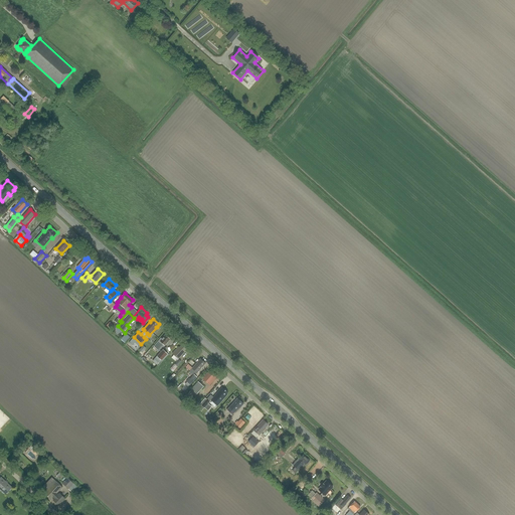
[(125,343),(130,337),(126,333),(121,339),(125,343)]
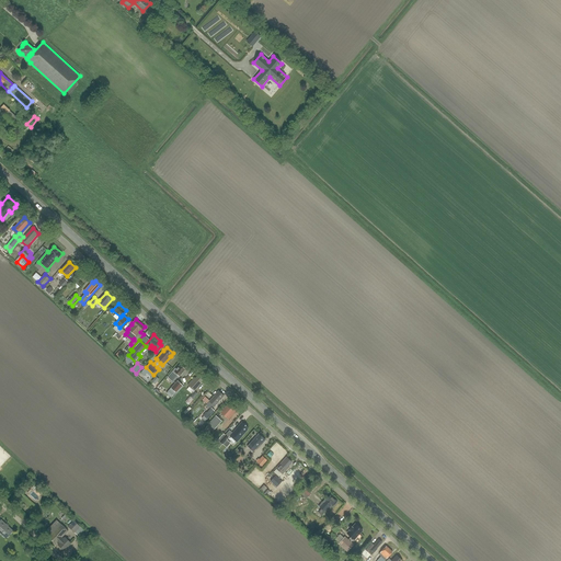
[(175,368),(168,377),(173,382),(179,376),(180,377),(186,369),(181,365),(176,369),(175,368)]
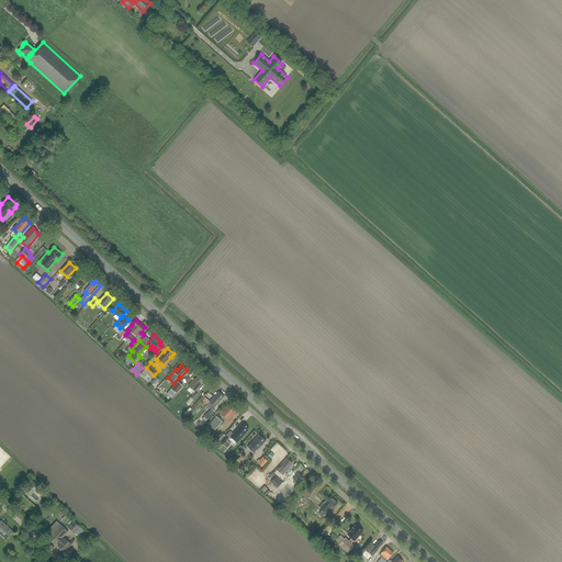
[(192,395),(186,403),(189,406),(194,400),(193,400),(198,394),(194,392),(201,384),(201,383),(203,380),(199,375),(195,379),(195,378),(188,385),(190,388),(187,391),(192,395)]
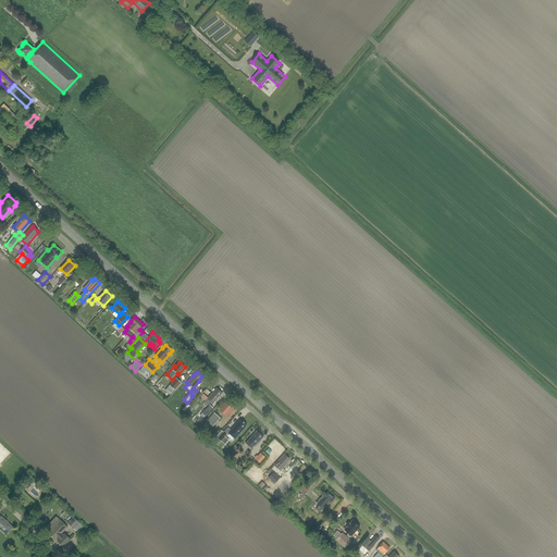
[(165,391),(170,395),(181,383),(176,379),(165,391)]
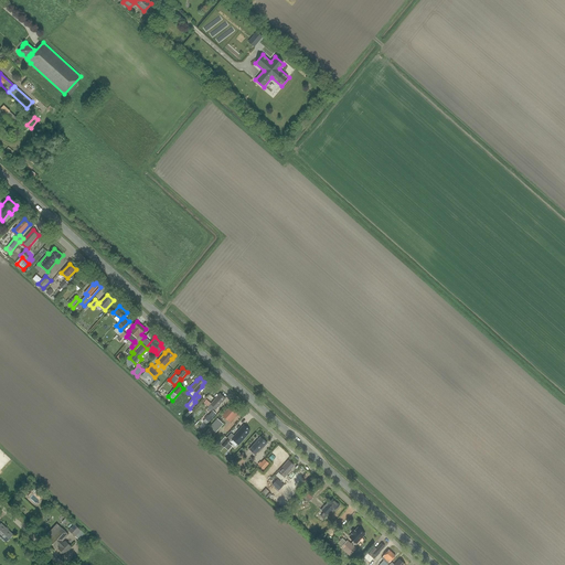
[(226,400),(220,394),(209,406),(212,409),(214,407),(216,409),(221,404),(226,400)]
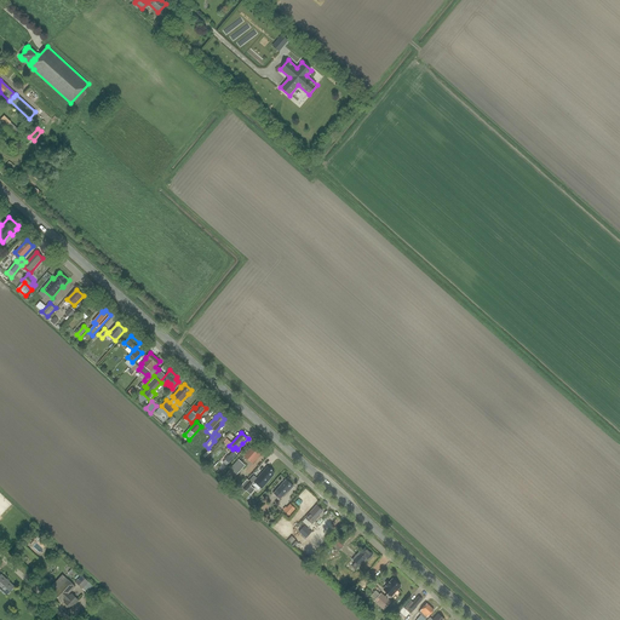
[(253,464),(262,454),(258,452),(259,451),(256,447),(254,448),(253,447),(245,457),(253,464)]
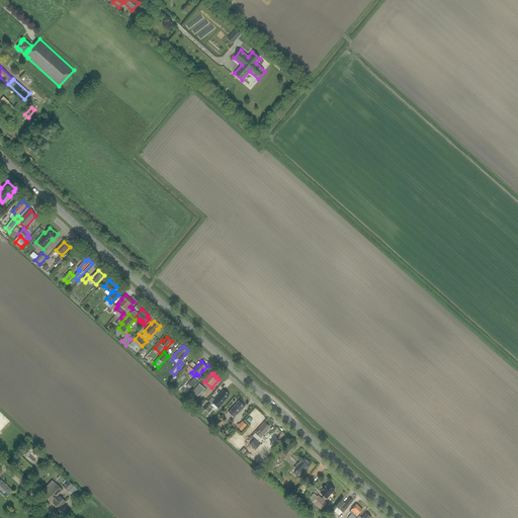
[(192,387),(198,379),(195,376),(188,384),(192,387)]
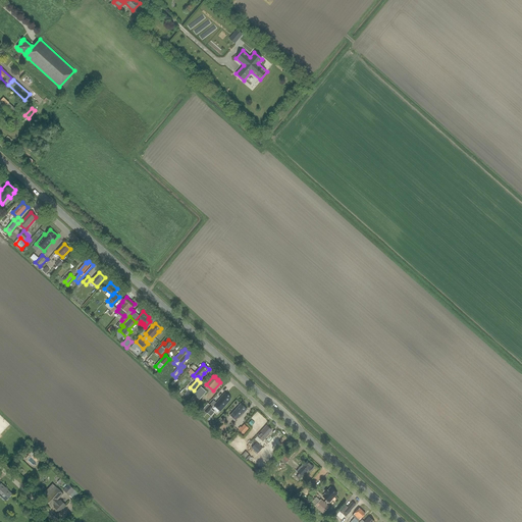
[(202,386),(190,399),(196,404),(207,392),(202,386)]
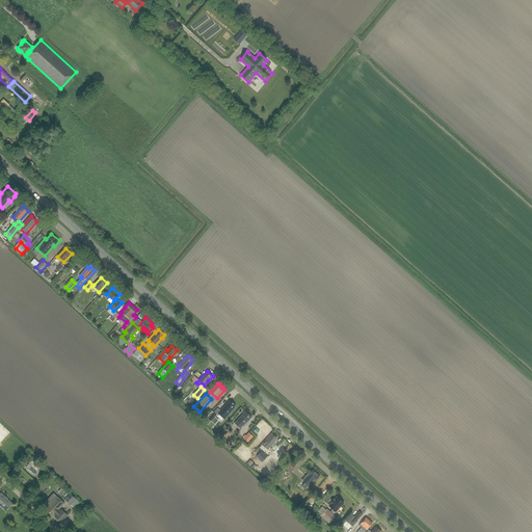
[(235,407),(234,406),(236,405),(230,400),(220,410),(218,414),(224,420),(235,407)]
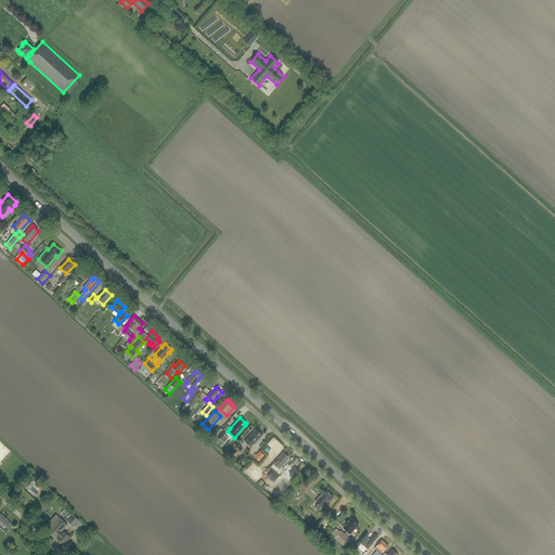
[(217,443),(220,439),(224,442),(228,438),(224,435),(226,434),(228,431),(230,428),(227,426),(222,430),(221,429),(213,439),(217,443)]
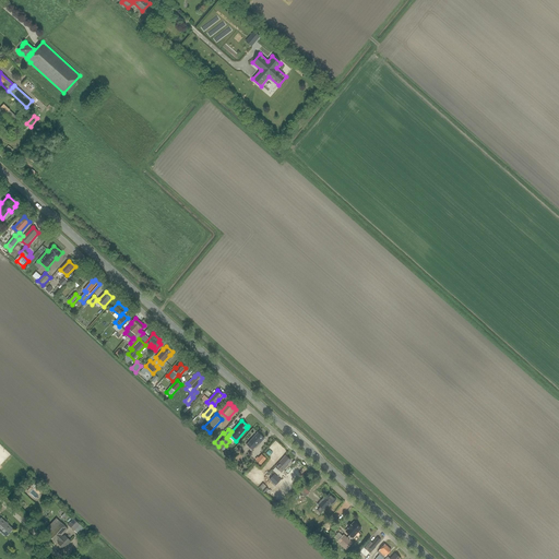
[(258,432),(247,444),(252,451),(260,443),(264,439),(264,438),(258,432)]
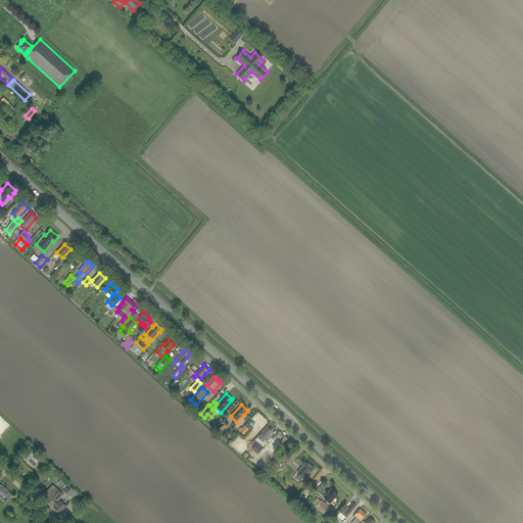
[(244,434),(249,429),(245,426),(240,430),(244,434)]
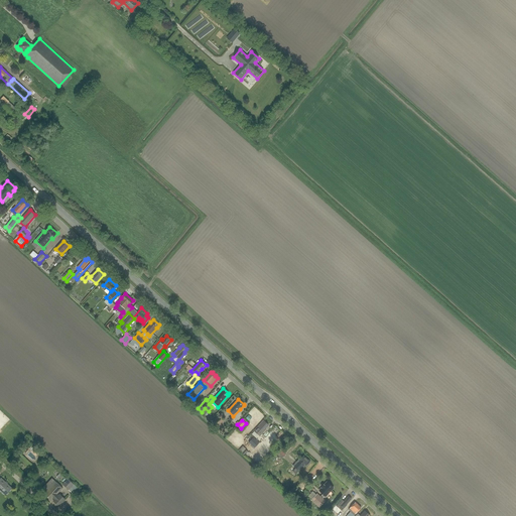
[(269,425),(264,420),(254,431),(260,436),(266,429),(266,428),(269,425)]
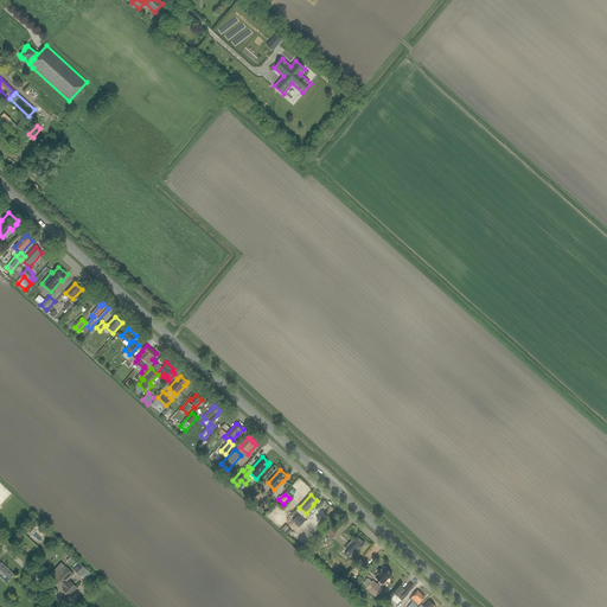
[(299,528),(305,521),(299,515),(293,521),(299,528)]
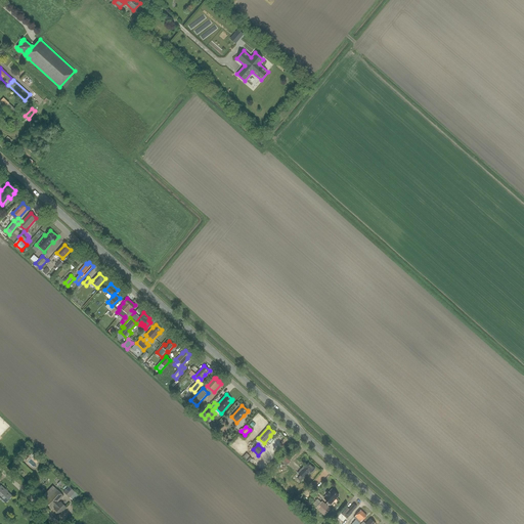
[(254,461),(252,459),(250,456),(247,453),(243,456),(249,463),(249,462),(251,464),(254,461)]
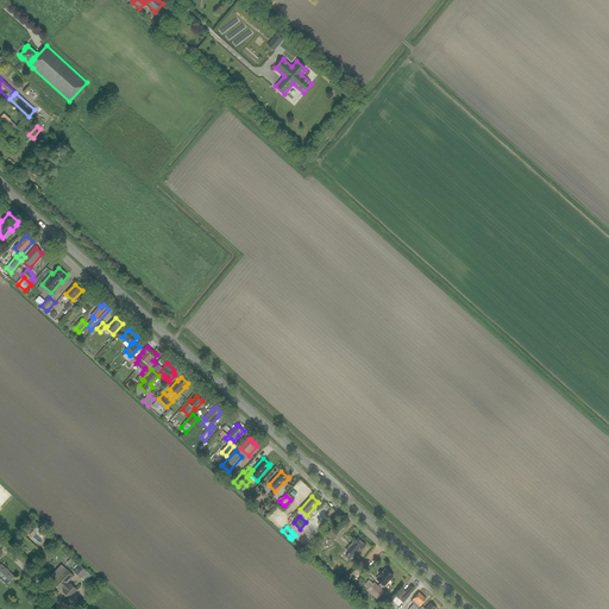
[(338,537),(331,529),(326,535),(333,541),(338,537)]
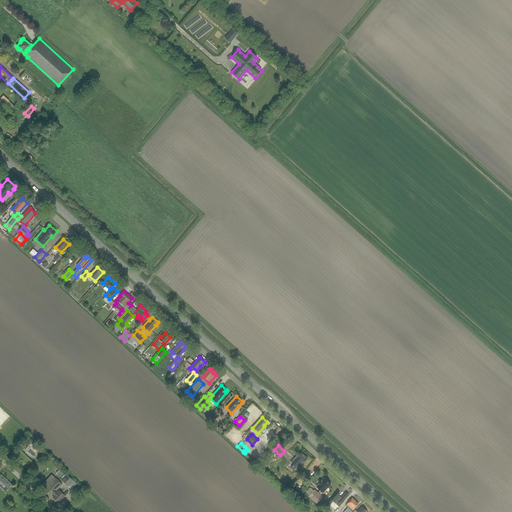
[(297,456),(291,462),(294,465),(291,468),(295,471),(298,468),(299,469),(309,458),(302,452),(298,457),(297,456)]
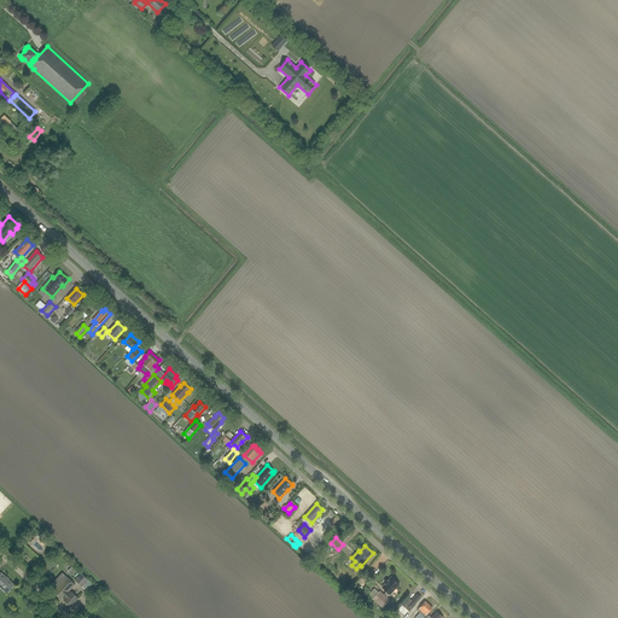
[(1,572),(0,572),(0,587),(6,593),(7,593),(9,593),(11,590),(10,589),(15,586),(1,572)]
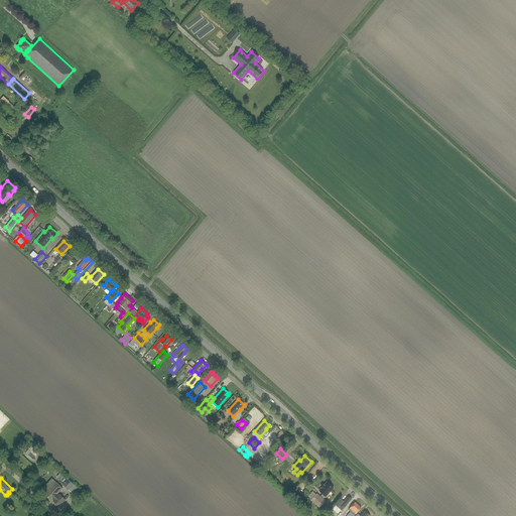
[(69,480),(63,485),(69,490),(74,485),(69,480)]
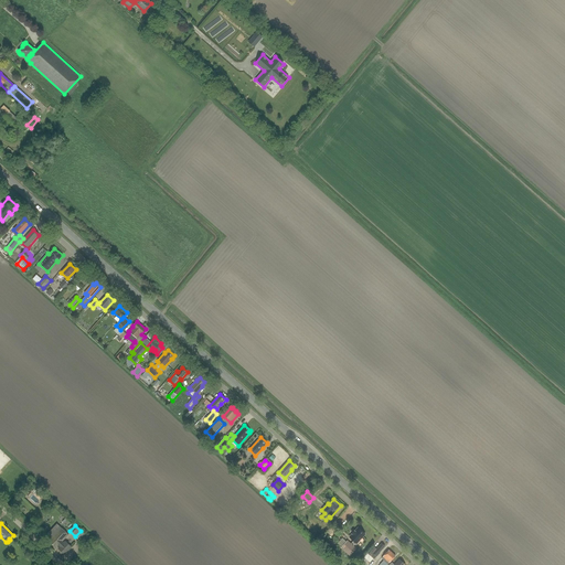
[(61,528),(50,540),(51,542),(50,543),(55,547),(59,545),(60,547),(59,548),(64,555),(72,547),(65,542),(64,543),(62,542),(68,535),(61,528)]
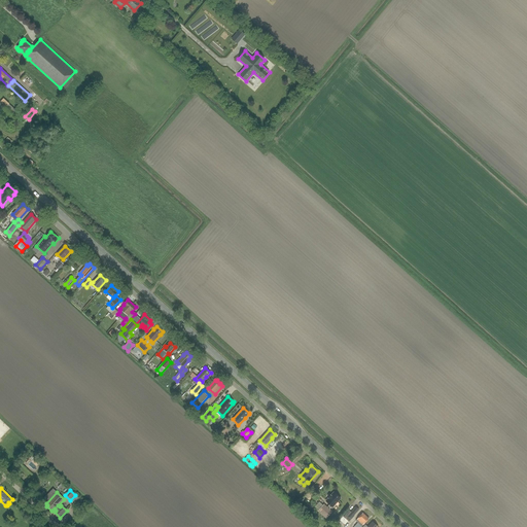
[(342,498),(335,492),(331,495),(328,498),(329,498),(326,501),(330,504),(328,507),(325,504),(320,511),(327,517),(332,512),(330,510),(332,506),(334,507),(342,498)]
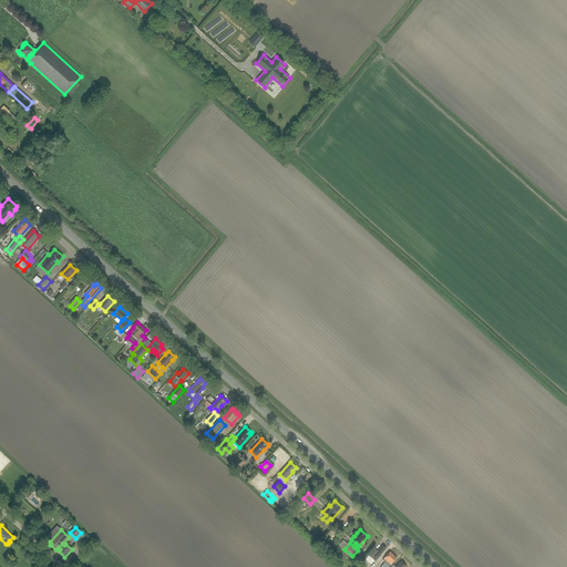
[(382,555),(387,549),(383,546),(379,552),(377,549),(364,563),(367,564),(368,563),(369,563),(372,558),(377,562),(382,555)]
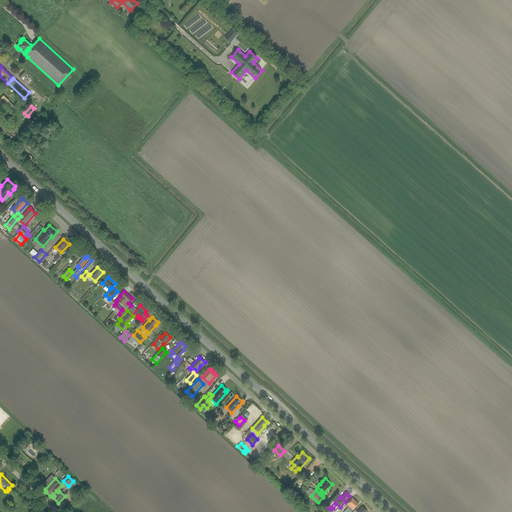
[(351,511),(358,503),(353,499),(346,506),(351,511)]
